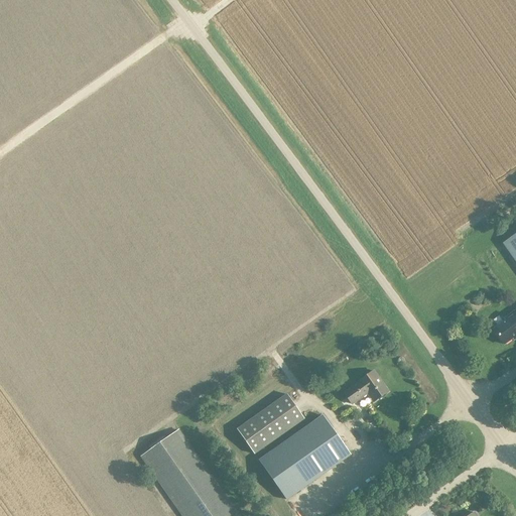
[(515,235),(504,244),(515,261),(515,235)]
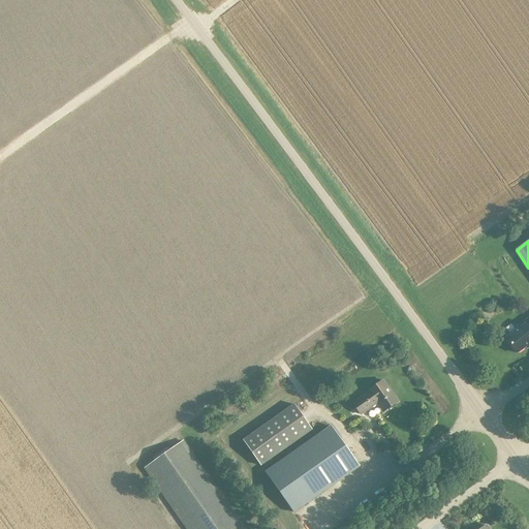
[(519,329),(505,338),(517,353),(528,344),(528,318),(518,327),(519,329)]
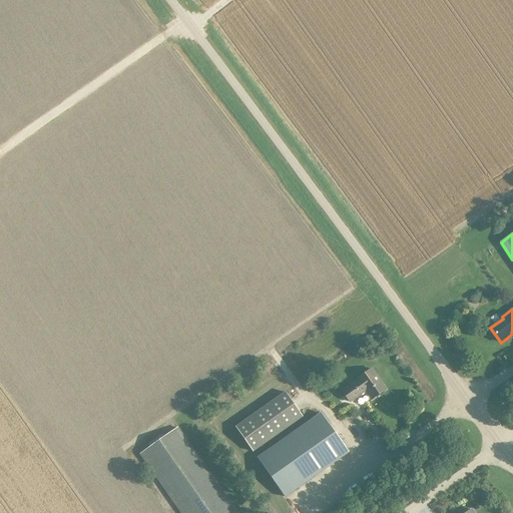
[(386,390),(372,369),(357,379),(358,380),(342,391),(350,402),(351,401),(355,398),(355,399),(369,389),(375,397),(386,390)]
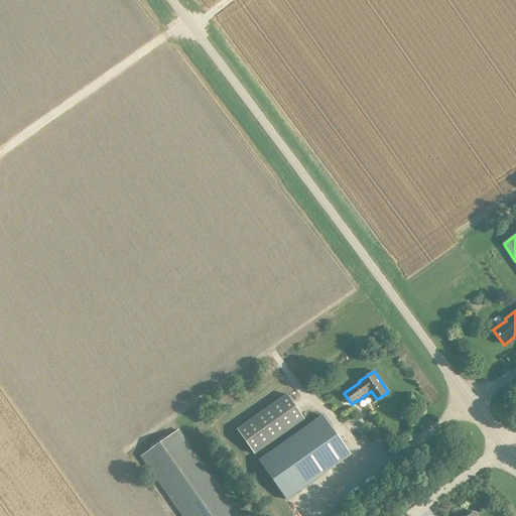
[(237,429),(254,455),(304,419),(286,394),(237,429)]
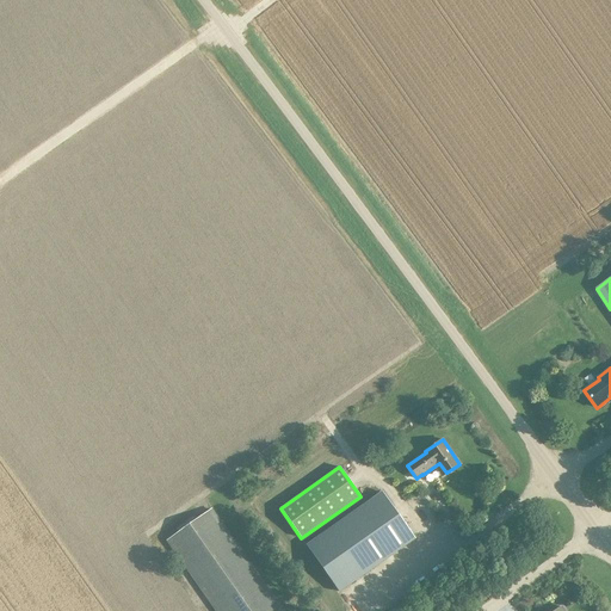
[(382,493),(307,545),(339,592),(414,538),(382,493)]
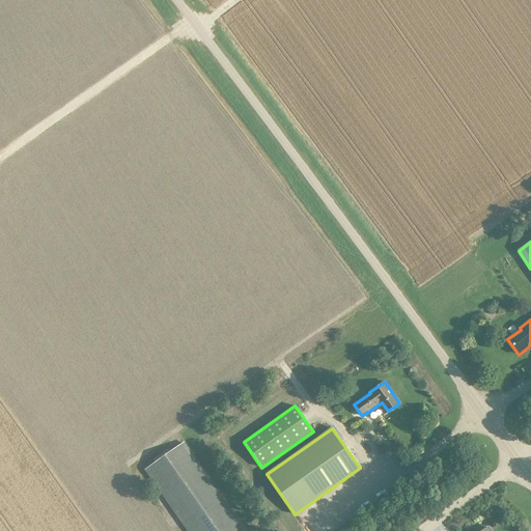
[(145,470),(188,530),(245,530),(184,443),(145,470)]
